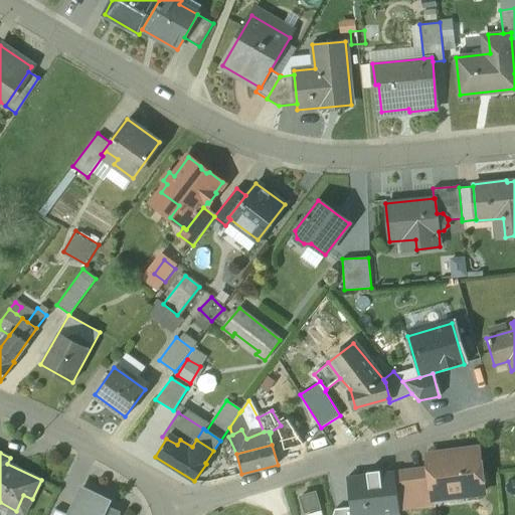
[(477,453),(427,459),(430,469),(434,500),(482,494),(481,488),(485,482),(484,476),(479,473),(477,453)]
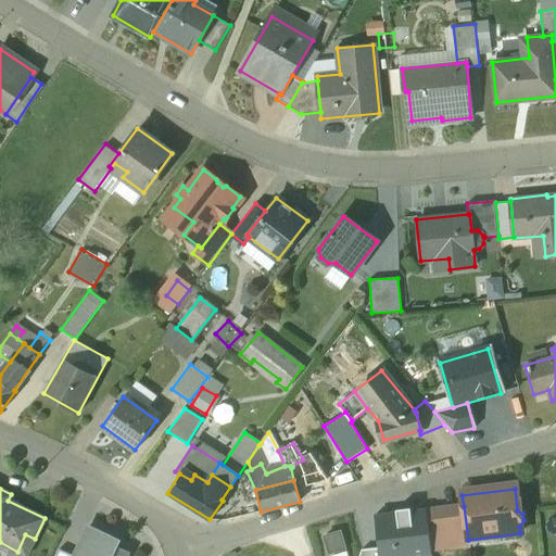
[(464,506),(426,512),(429,550),(468,544),(468,540),(464,506)]
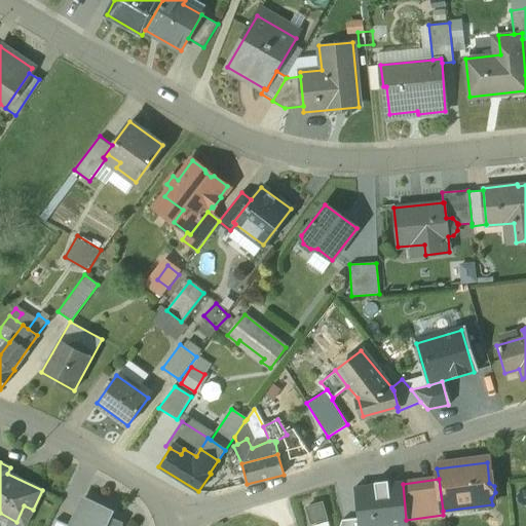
[(406,523),(406,520),(403,484),(402,482),(357,486),(360,520),(360,525),(391,525),(392,524),(406,523)]
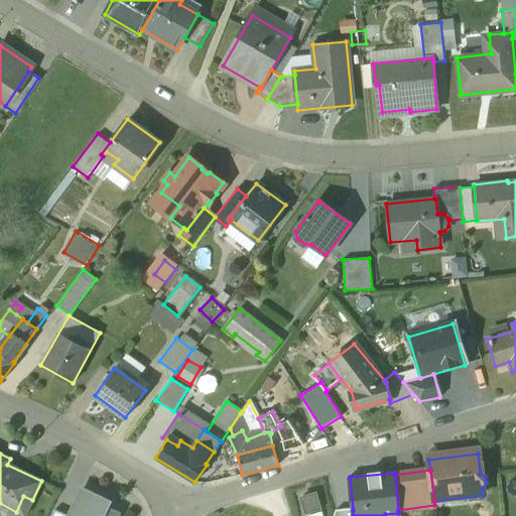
[(109,502),(83,490),(70,515),(109,515),(104,514),(109,502)]
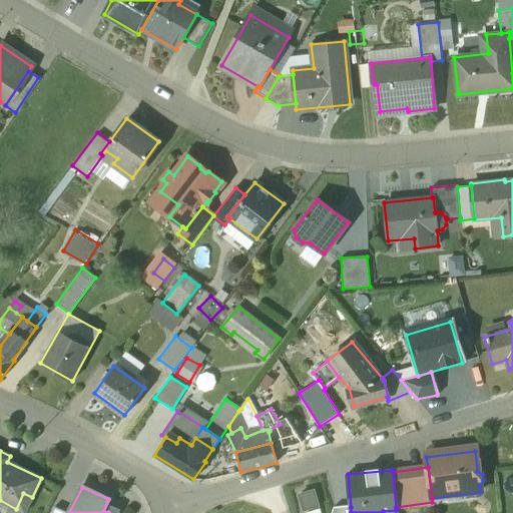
[(315,487),(297,492),(302,510),(320,505),(315,487)]
